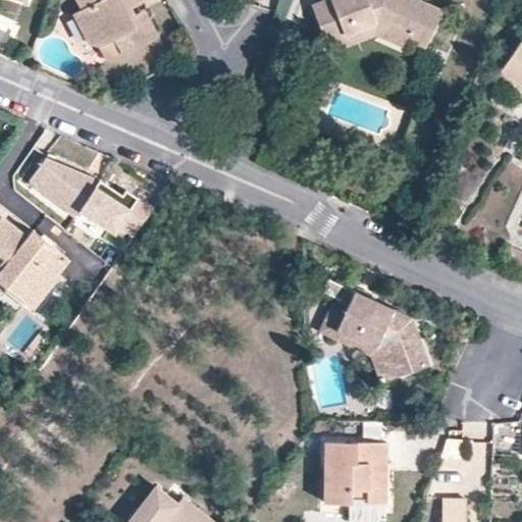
[(132,6),(137,3),(141,1),(140,0),(75,0),(82,9),(72,13),(88,44),(99,46),(107,61),(158,34),(145,9),(141,11),(135,13),(132,6)]
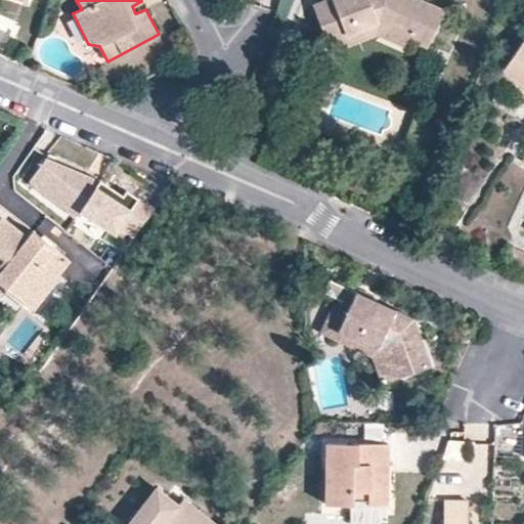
[(329,14),(322,0),(321,0),(311,4),(316,18),(329,14)]
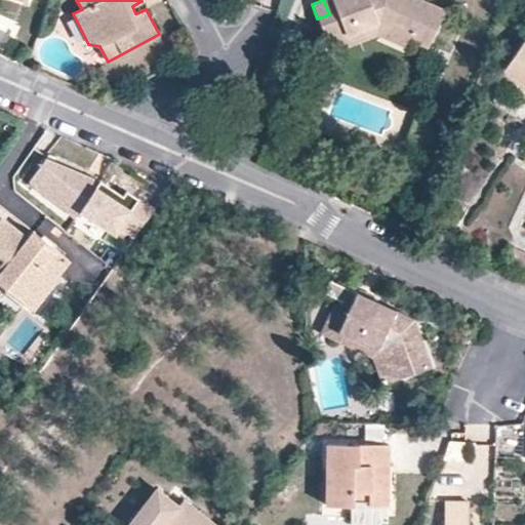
[(422,0),(323,0),(329,14),(317,18),(326,42),(377,24),(380,16),(413,31),(409,39),(428,45),(443,8),(422,0)]
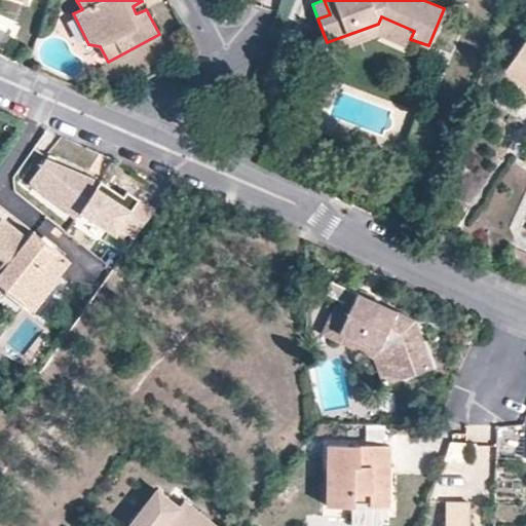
[(136,13),(142,11),(138,3),(133,6),(136,13)]
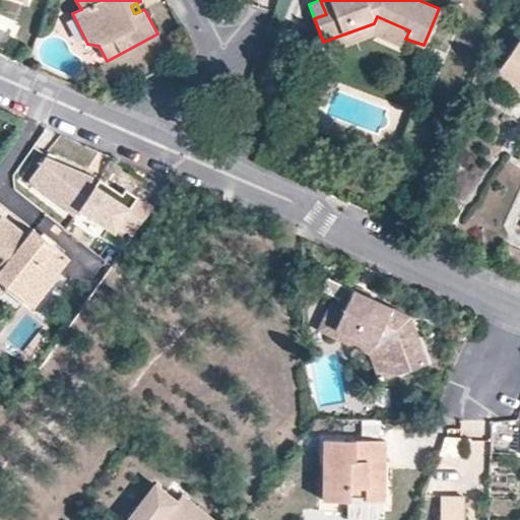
[(374,23),(323,42),(327,52),(373,35),(402,48),(405,39),(409,30),(377,16),(374,23)]
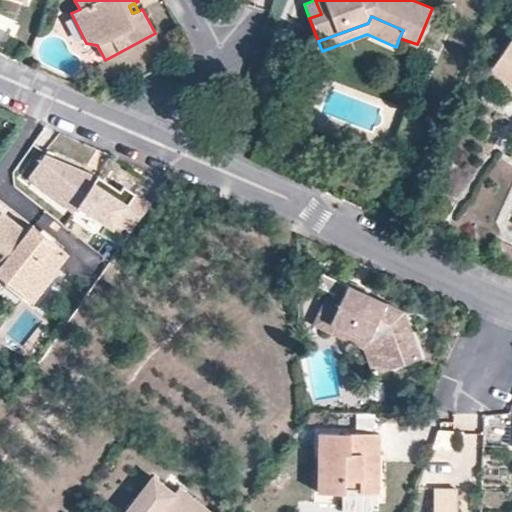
[(511,40),(510,39),(498,57),(511,66),(511,40)]
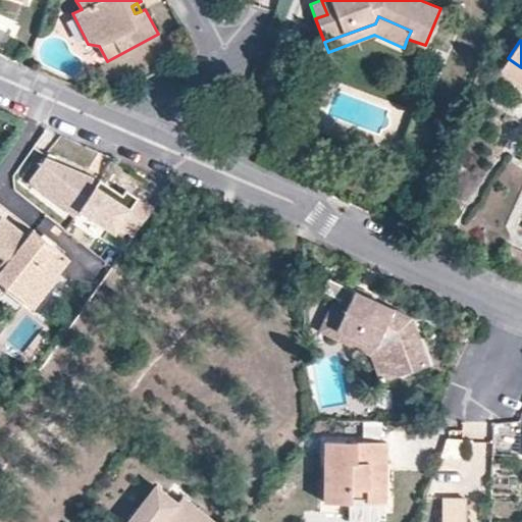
[(521,67),(508,58),(499,71),(521,88),(521,67)]
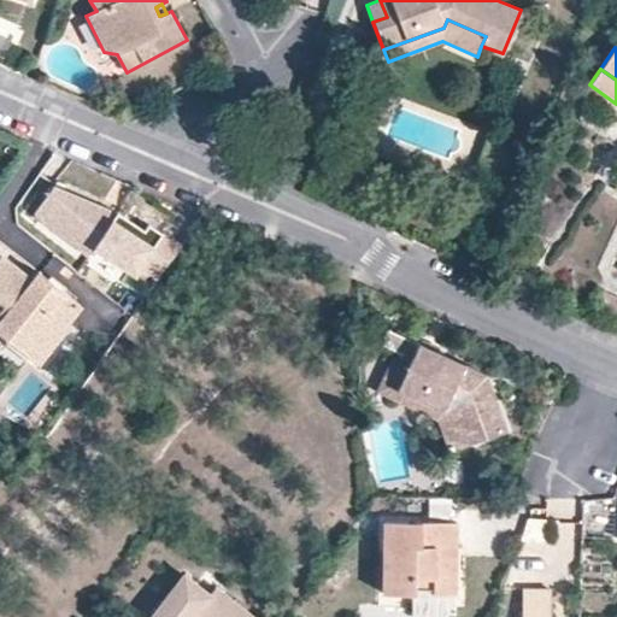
[(36,217),(89,256),(95,245),(118,212),(56,186),(36,212),(36,217)]
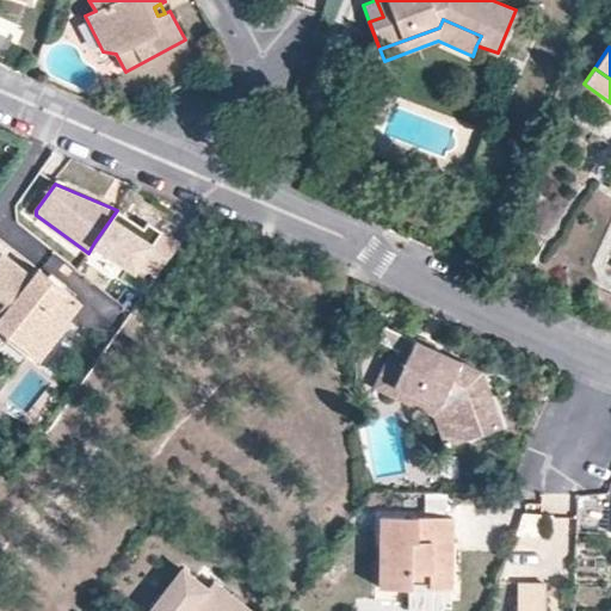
[(156,276),(179,244),(148,222),(144,228),(117,210),(94,242),(135,271),(140,264),(156,276)]
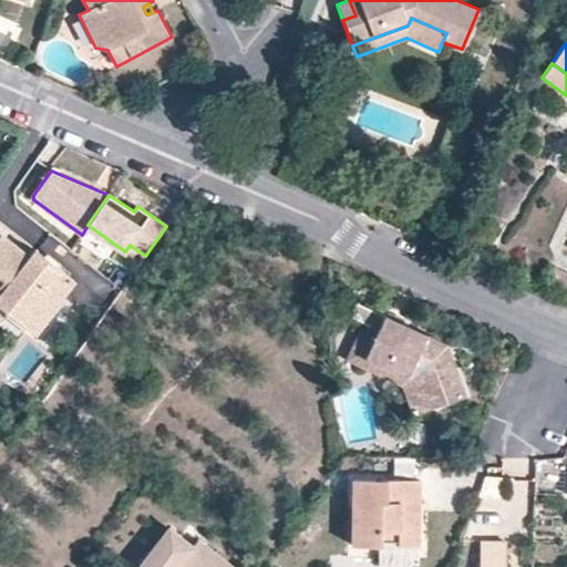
[(2,234),(0,235),(0,307),(26,328),(54,292),(61,298),(75,281),(34,248),(30,255),(2,234)]
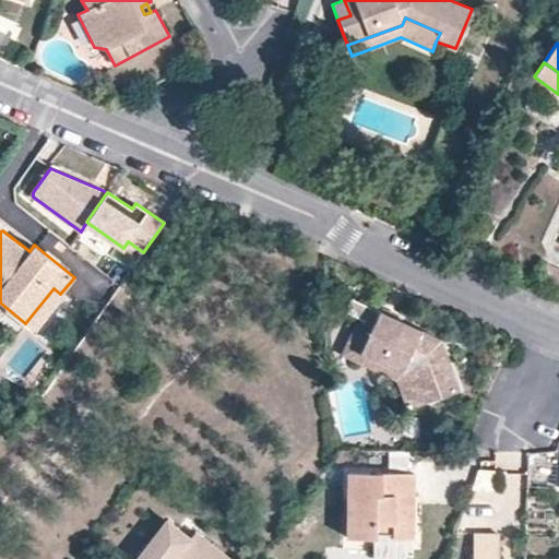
[(558,269),(543,262),(536,276),(558,286),(558,269)]
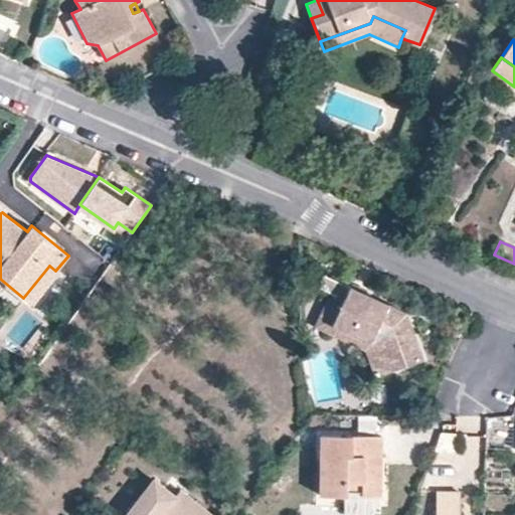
[(49,266),(23,298),(33,306),(58,273),(55,271),(49,266)]
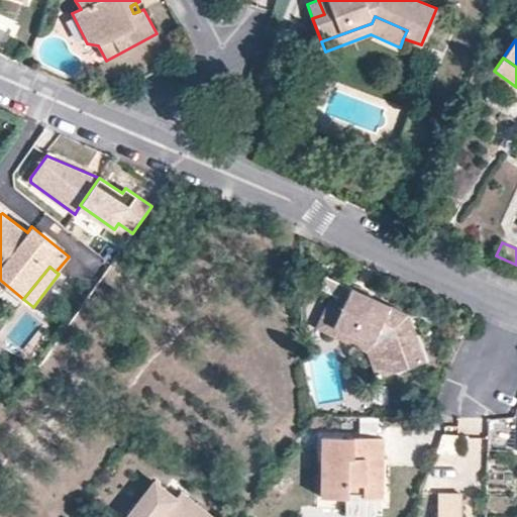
[(380,301),(350,289),(343,303),(332,326),(371,345),(377,357),(391,353),(396,371),(424,360),(406,313),(380,301)]
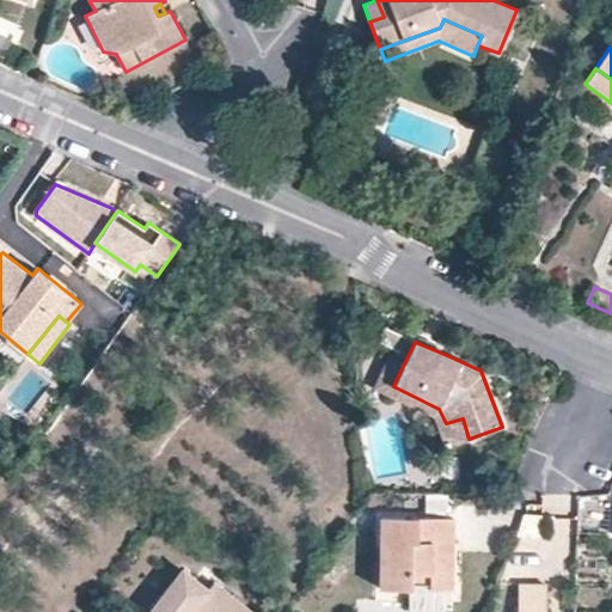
[(407,359),(389,350),(373,389),(434,416),(445,448),(469,439),(463,418),(446,423),(439,409),(393,386),(407,359)]
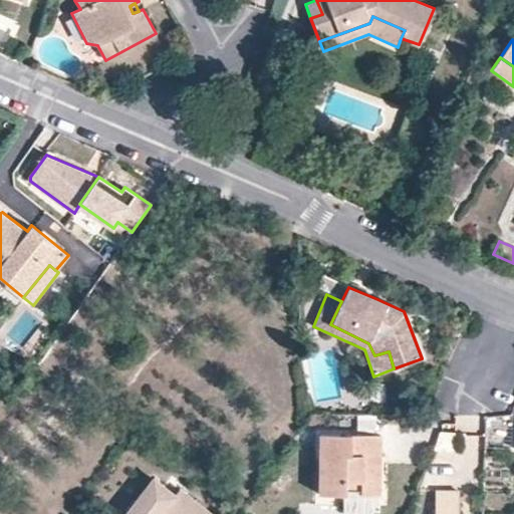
[(487,449),(512,450),(513,431),(488,430),(487,449)]
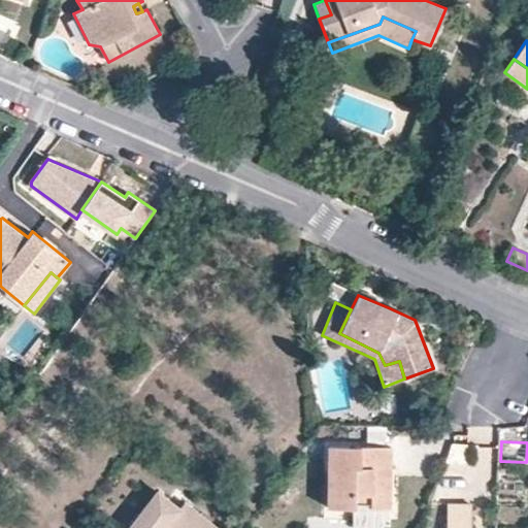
[(447,462),(465,462),(466,442),(453,442),(447,462)]
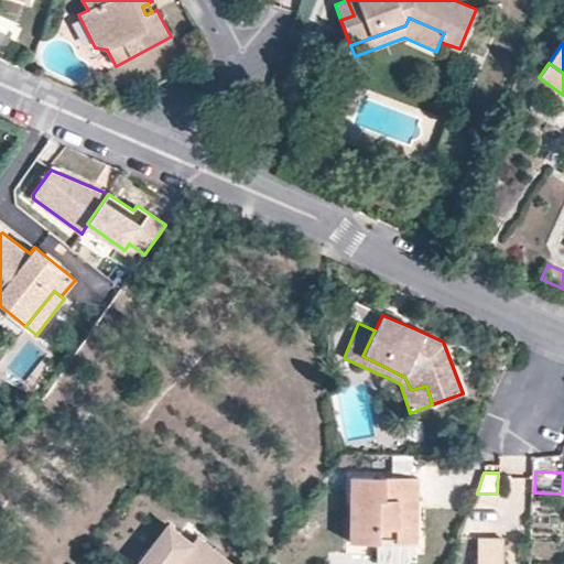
[(350,477),(350,541),(378,542),(378,528),(394,528),(393,542),(415,542),(414,477),(350,477)]
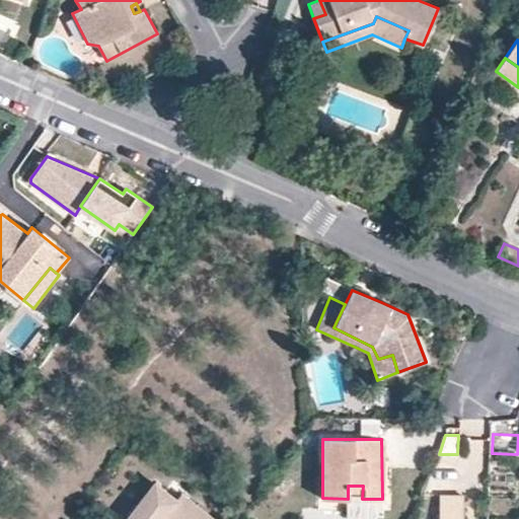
[(211,518),(180,498),(176,503),(152,486),(128,518),(211,518)]
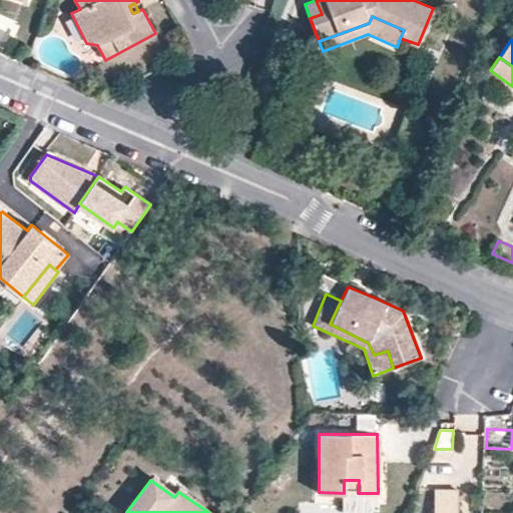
[(456,512),(456,491),(434,491),(434,512),(456,512)]
